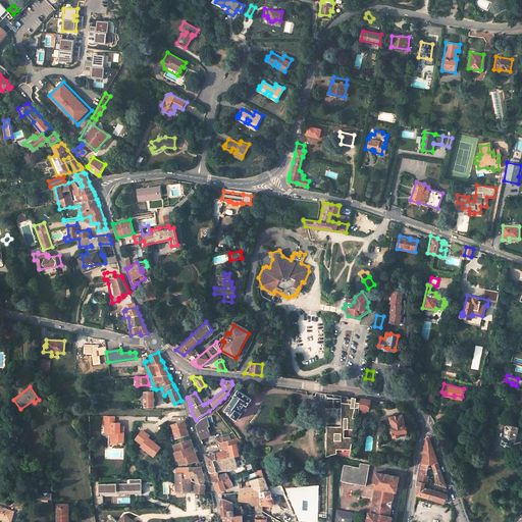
[(233,397),(224,410),(238,419),(248,405),(249,405),(251,404),(252,402),(252,401),(251,400),(251,399),(238,389),(233,397)]
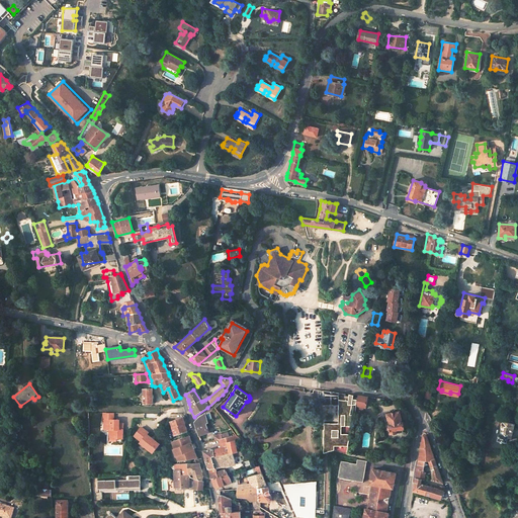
[(144,389),(145,403),(154,403),(154,401),(153,395),(153,389),(144,389)]
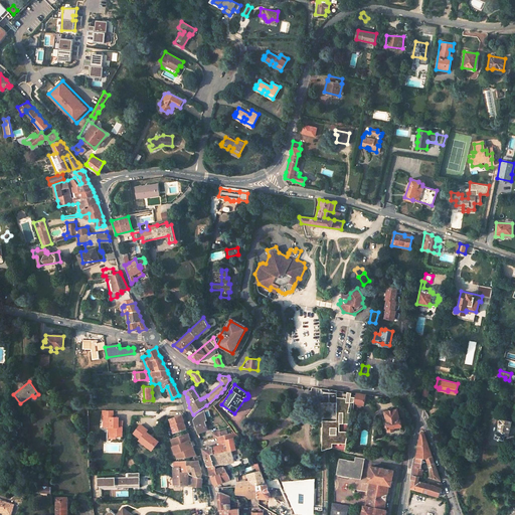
[(336,390),(323,389),(323,394),(323,401),(336,401),(336,392),(336,390)]
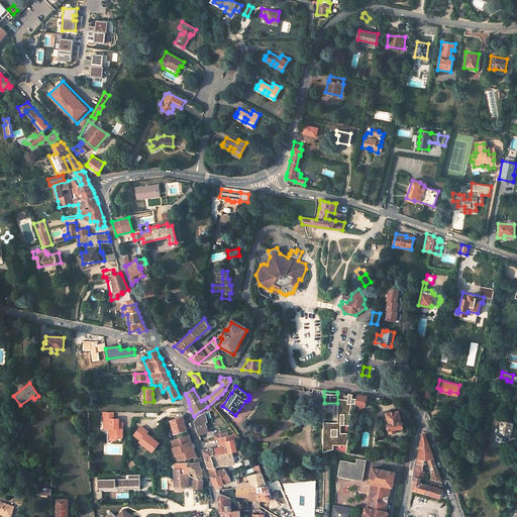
[(337,394),(337,403),(337,419),(340,419),(340,422),(340,424),(350,424),(352,413),(349,413),(350,404),(354,404),(355,398),(351,397),(352,394),(347,393),(347,395),(344,394),(344,393),(341,393),(341,394),(337,394)]
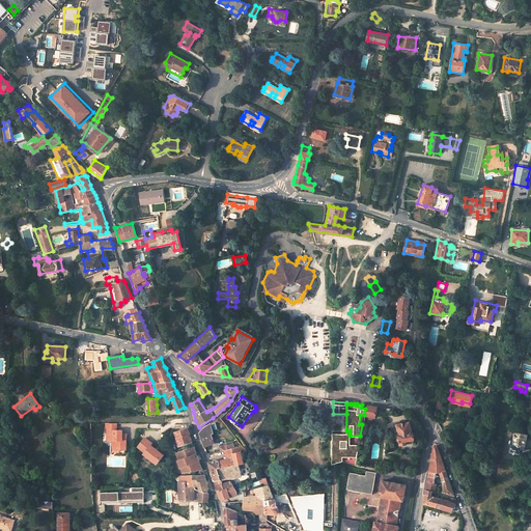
[(375,407),(366,406),(364,415),(373,417),(375,407)]
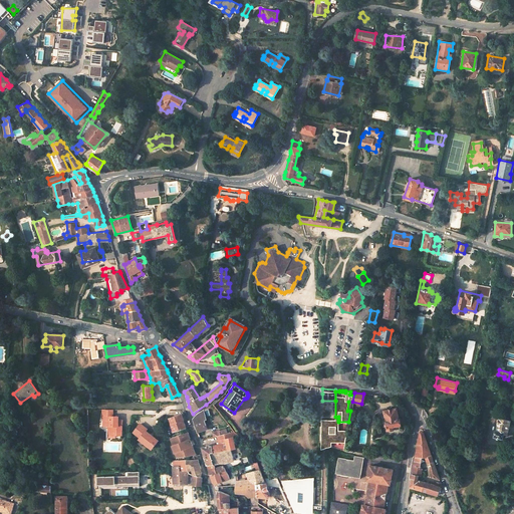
[(383,410),(387,430),(394,429),(393,427),(399,425),(401,425),(400,418),(399,419),(397,408),(383,410)]
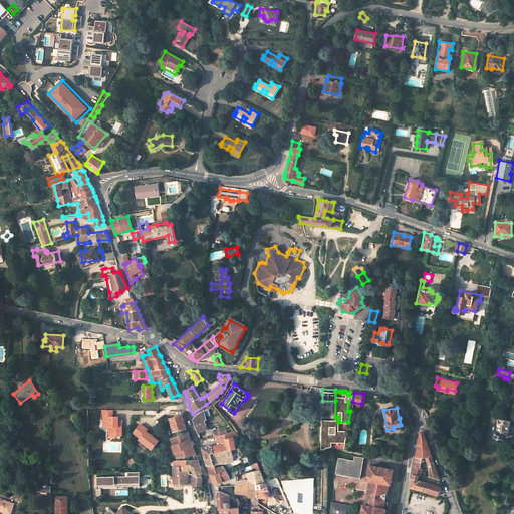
[(102,418),(103,418),(103,426),(108,426),(108,429),(111,432),(109,433),(109,437),(114,437),(114,436),(121,436),(121,423),(120,423),(117,421),(118,417),(112,416),(112,410),(102,410),(102,418)]
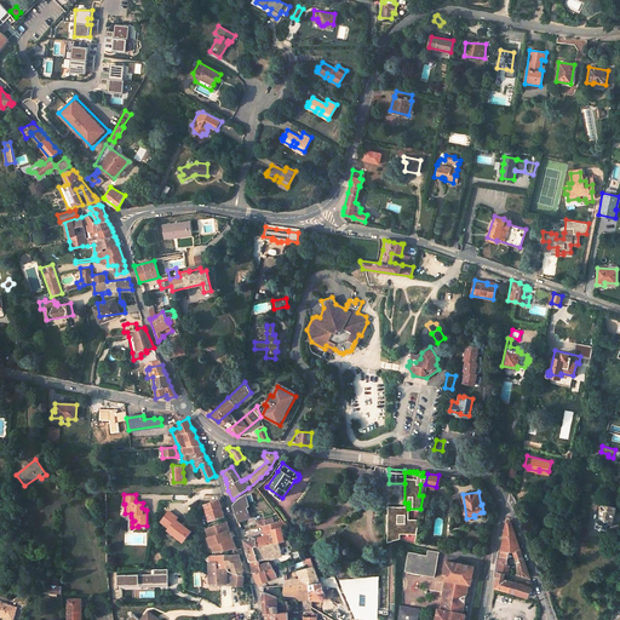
[(234,506),(240,521),(250,517),(246,506),(250,505),(246,495),(239,500),(234,506)]
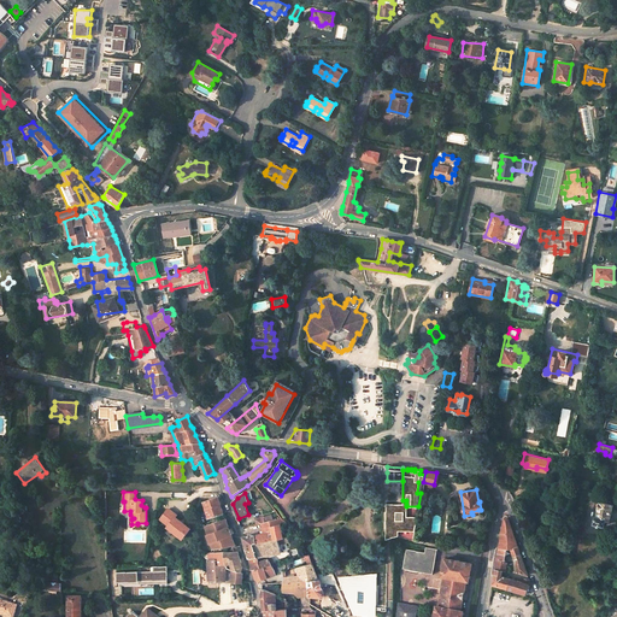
[(221,505),(218,498),(204,503),(209,518),(224,515),(222,506),(221,505)]
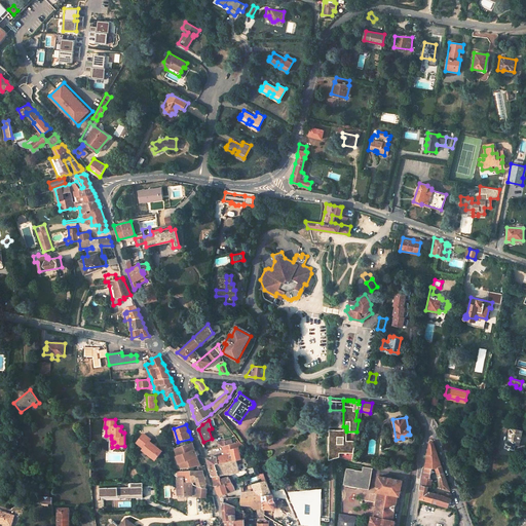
[(505,446),(514,448),(516,443),(519,444),(519,442),(522,430),(512,428),(511,428),(509,427),(506,429),(506,431),(508,434),(510,434),(508,440),(508,441),(505,446)]
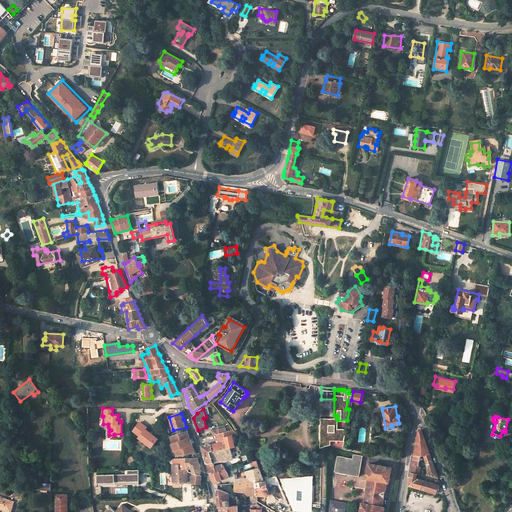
[(337,428),(337,420),(337,418),(320,418),(319,448),(324,446),(329,445),(329,439),(334,439),(334,438),(340,438),(340,439),(343,440),(346,428),(337,428)]
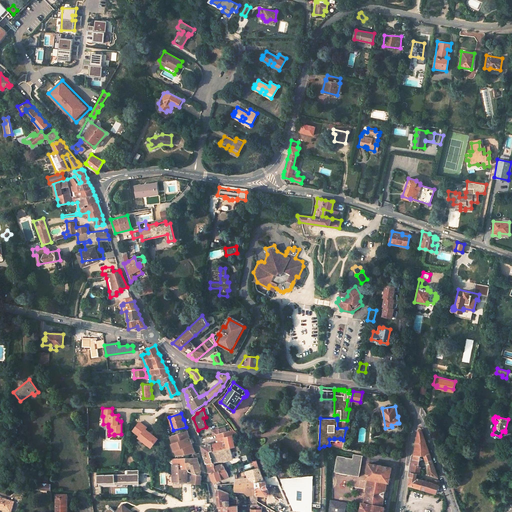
[(133,430),(139,436),(138,437),(147,444),(147,445),(149,447),(150,446),(151,447),(157,439),(145,429),(146,427),(139,422),(133,430)]
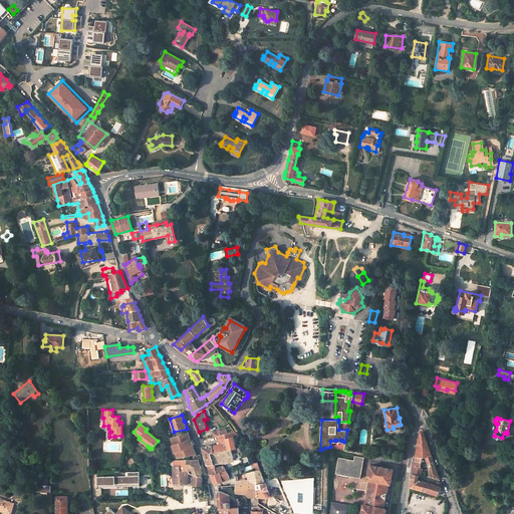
[(217,484),(224,481),(227,480),(230,479),(230,476),(226,471),(224,466),(215,468),(214,464),(215,464),(218,464),(234,460),(230,449),(238,447),(236,440),(232,441),(231,437),(239,435),(235,433),(234,431),(222,434),(225,443),(222,444),(213,447),(211,447),(210,446),(203,448),(208,465),(210,471),(212,476),(213,481),(214,483),(216,484),(217,484)]
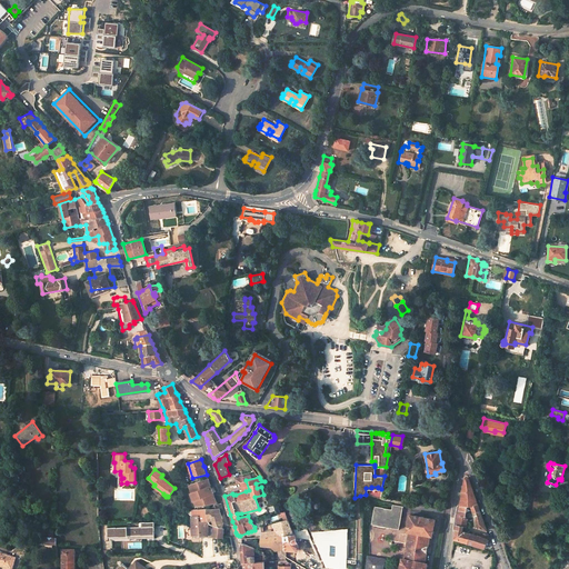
[(481,516),(479,510),(472,490),(468,478),(465,478),(461,495),(459,510),(455,531),(453,539),(483,548),(485,542),(486,538),(489,539),(487,533),(482,533),(481,537),(461,531),(463,526),(466,527),(467,526),(467,525),(468,518),(466,518),(466,511),(466,506),(470,506),(473,512),(476,518),(476,527),(486,530),(481,516)]
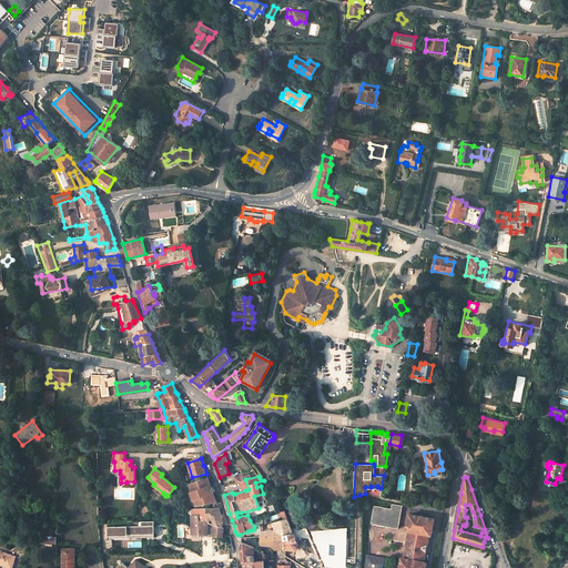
[(193,500),(195,506),(210,505),(209,503),(210,503),(208,496),(212,494),(210,490),(209,485),(205,486),(204,482),(206,480),(206,479),(188,485),(191,493),(190,493),(192,501),(193,500)]
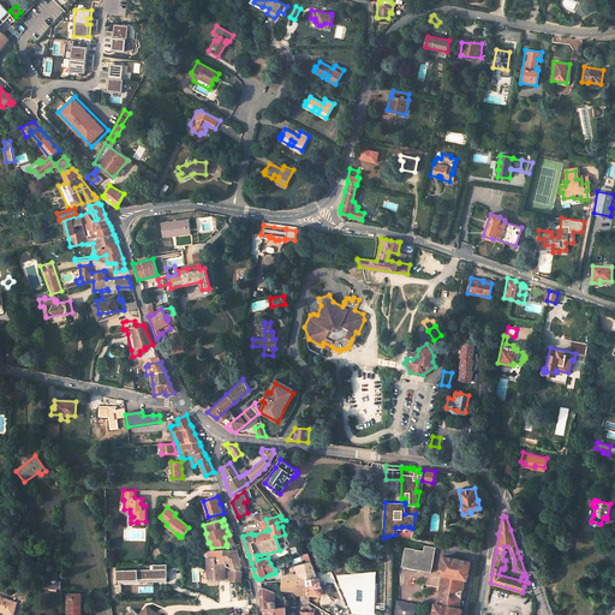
[(233,545),(233,551),(225,550),(216,550),(208,550),(208,557),(207,565),(210,579),(226,580),(232,580),(233,580),(243,581),(243,572),(240,571),(242,565),(240,565),(240,560),(238,550),(236,550),(233,545)]
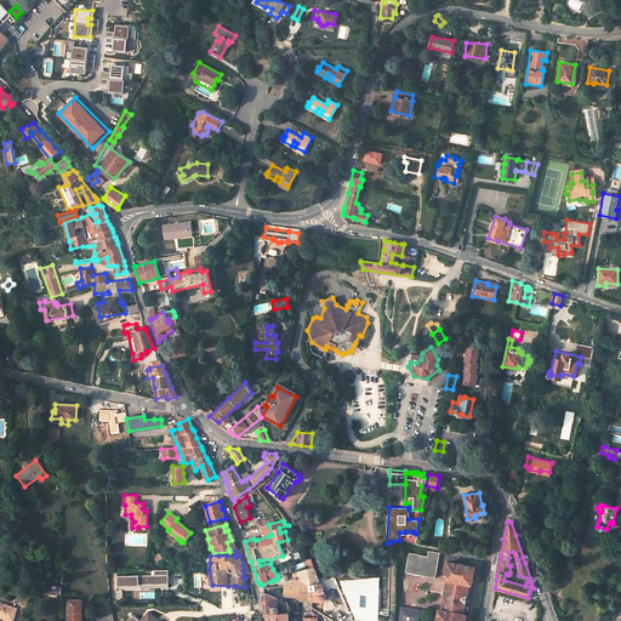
[(426,556),(408,552),(404,573),(415,574),(415,573),(423,574),(423,576),(434,577),(439,553),(427,551),(426,556)]
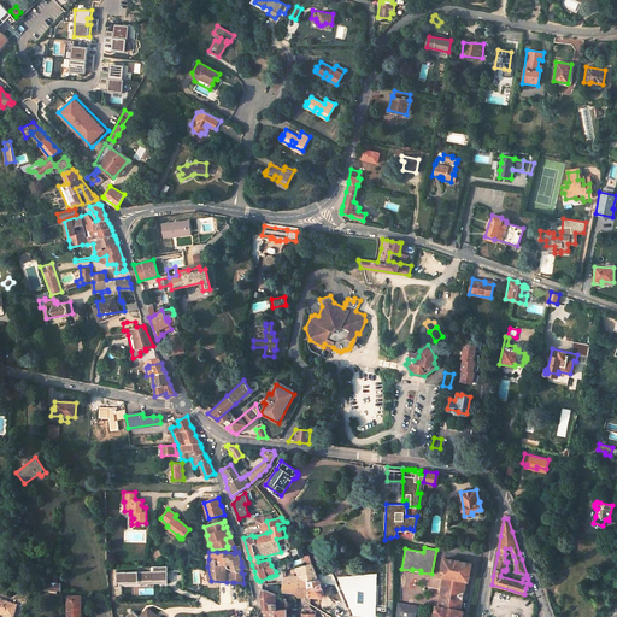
[(471,563),(444,558),(440,575),(441,576),(440,577),(442,577),(438,604),(435,604),(435,605),(433,616),(460,616),(463,611),(460,610),(465,581),(468,581),(471,563)]
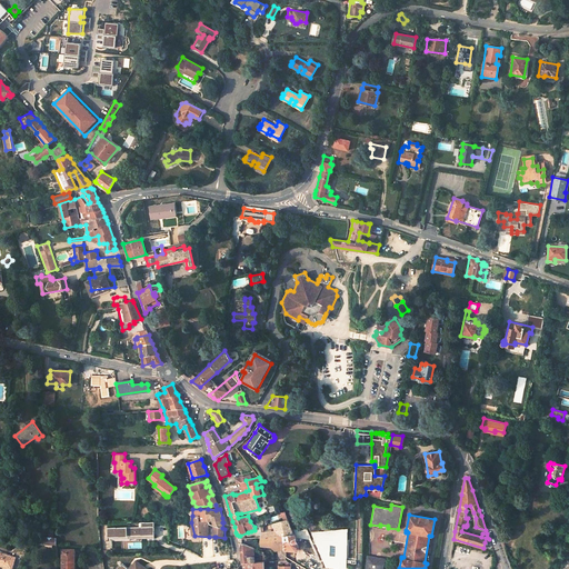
[(299,550),(293,533),(291,528),(288,519),(273,522),(275,527),(276,531),(260,532),(260,535),(261,537),(261,546),(272,547),(276,549),(276,551),(279,550),(279,557),(286,557),(297,556),(297,550),(299,550)]
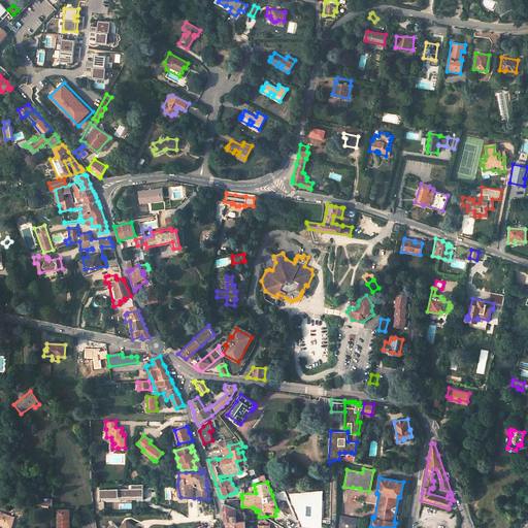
[(141,498),(141,490),(142,490),(142,486),(130,486),(130,490),(124,490),(125,498),(141,498)]
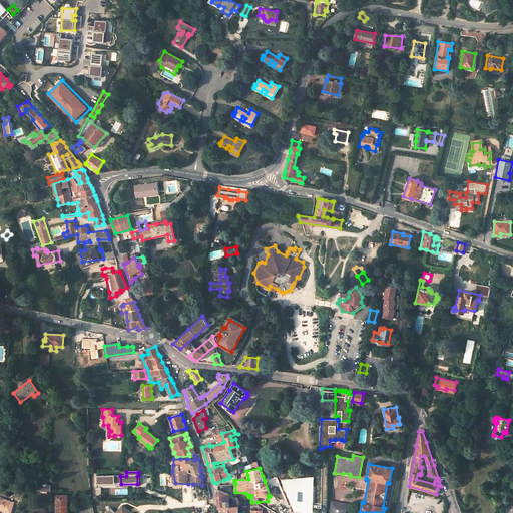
[(107,486),(114,486),(114,476),(96,477),(96,483),(100,483),(107,483),(107,486)]
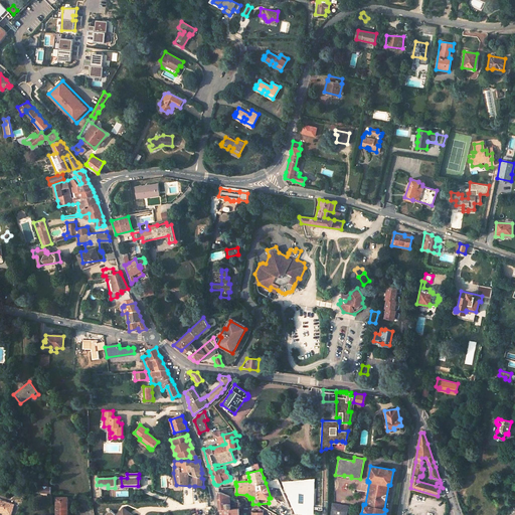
[(122,486),(121,478),(115,478),(115,488),(138,488),(138,486),(122,486)]
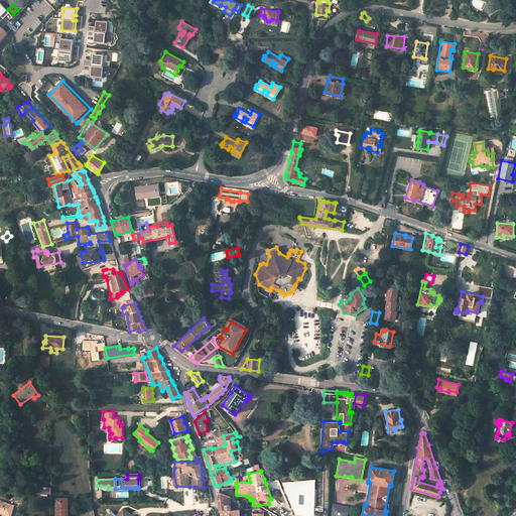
[(315,515),(316,480),(283,483),(297,515),(307,515),(315,515)]
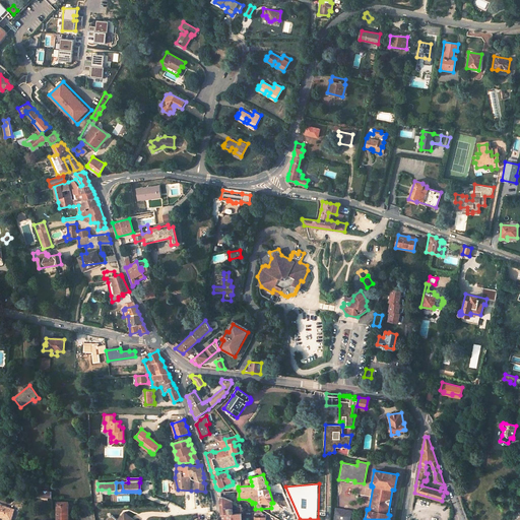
[(241,514),(233,514),(233,511),(233,504),(233,501),(232,501),(221,497),(219,501),(220,504),(220,508),(222,515),(222,519),(241,519),(241,518),(241,514)]
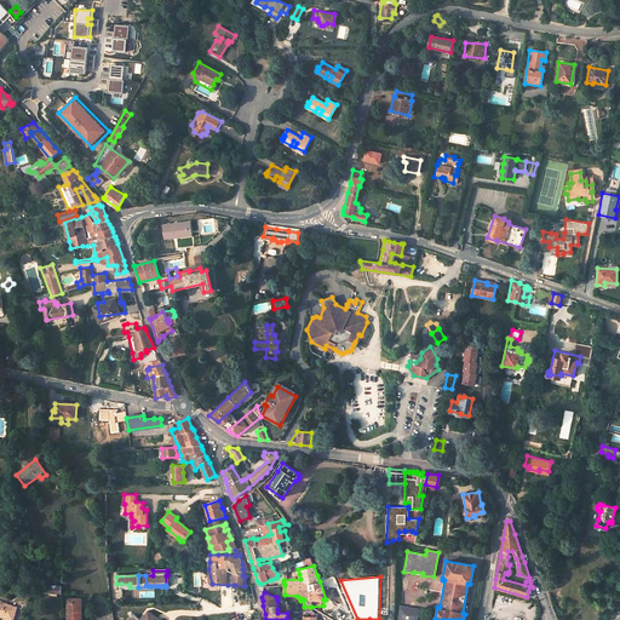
[(277,597),(277,601),(282,603),(282,609),(277,609),(277,613),(287,613),(287,602),(277,597)]
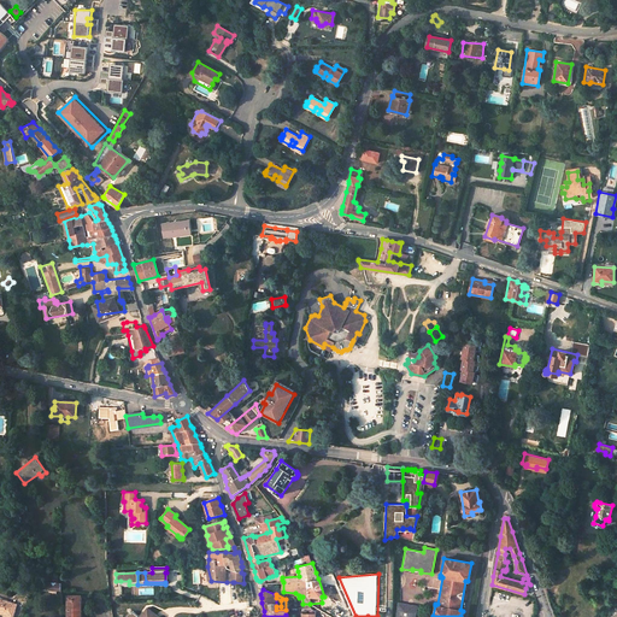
[(66,616),(81,616),(81,598),(68,598),(66,616)]
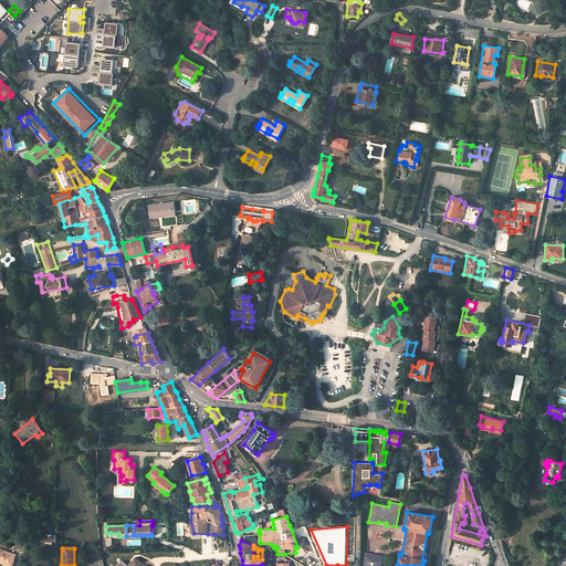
[(0,549),(0,564),(7,565),(12,565),(16,555),(0,549)]
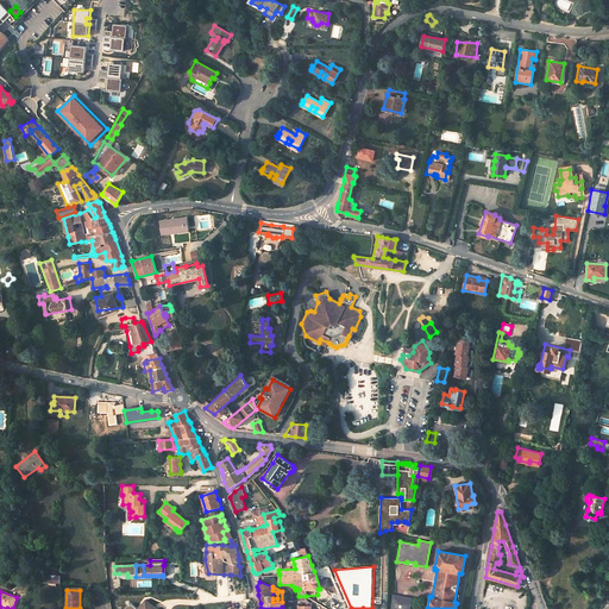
[(408,608),(410,598),(394,595),(390,608),(408,608)]
